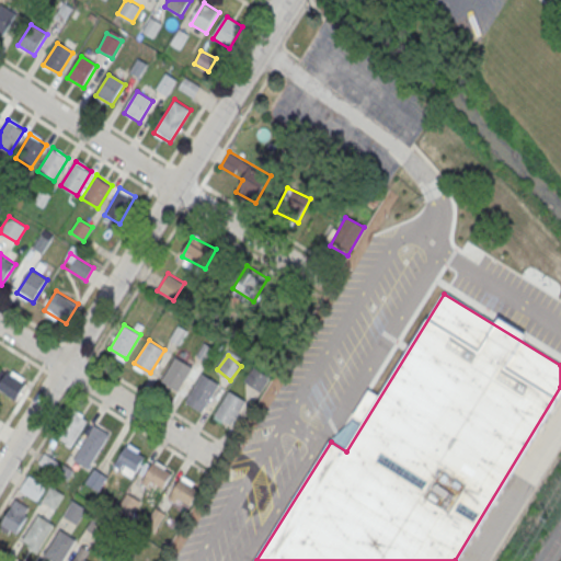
[(161,380),(175,357),(192,367),(176,390),(161,380)]
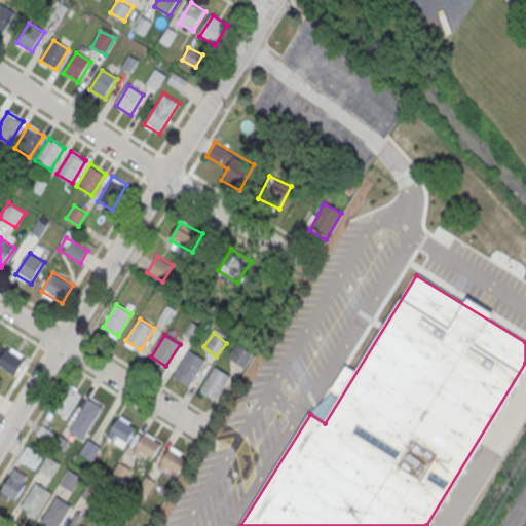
[(246,369),(253,354),(236,346),(229,361),(246,369)]
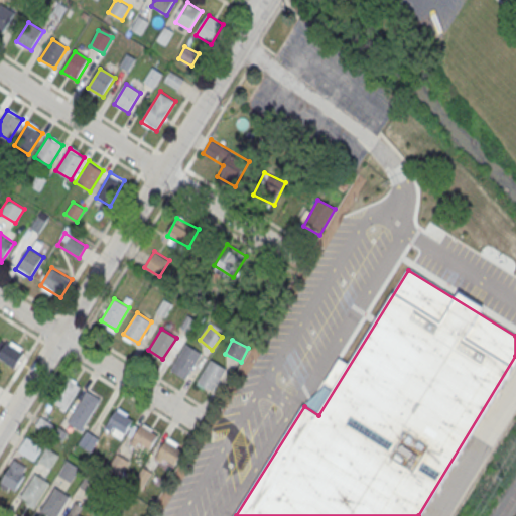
[(0,357),(0,351),(6,341),(24,353),(15,367),(0,357)]
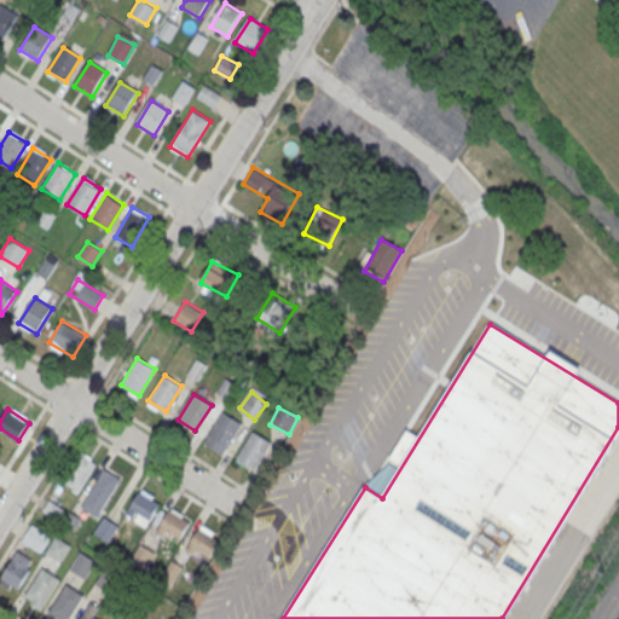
[(208,438),(224,412),(242,423),(226,449),(208,438)]
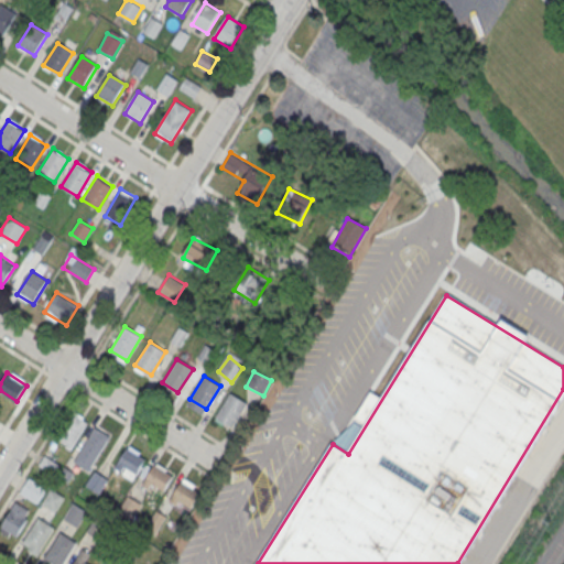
[(216,416),(231,393),(247,403),(232,426),(216,416)]
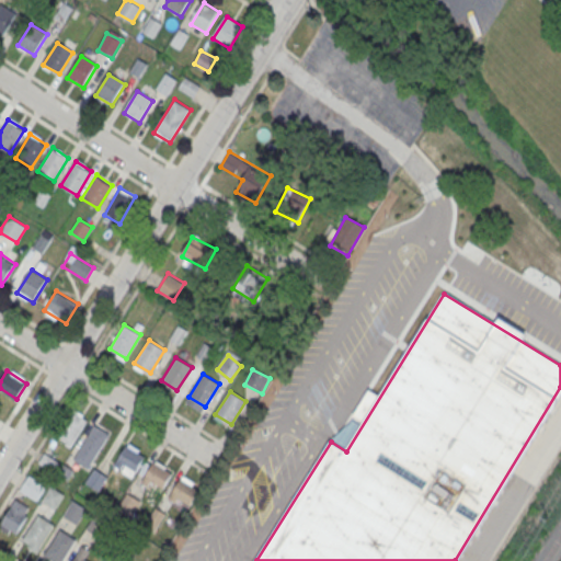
[(70,446),(88,419),(75,411),(57,438),(70,446)]
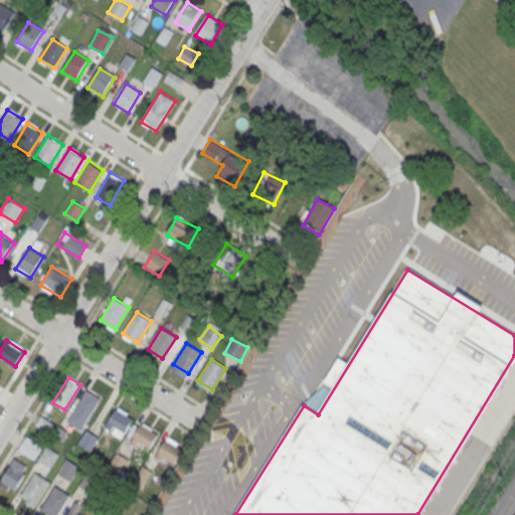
[(81,431),(101,397),(87,389),(67,422),(81,431)]
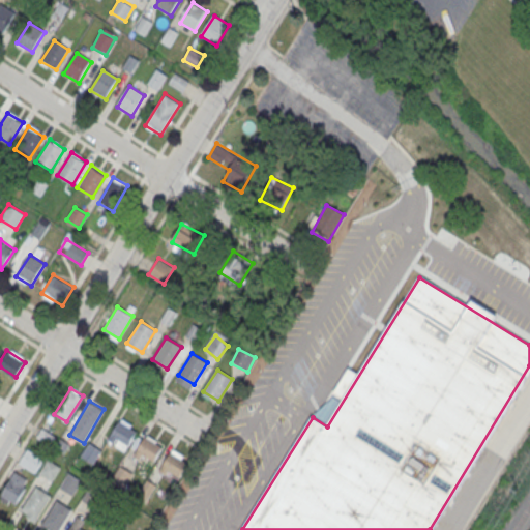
[(125,450),(138,430),(120,419),(108,441),(125,450)]
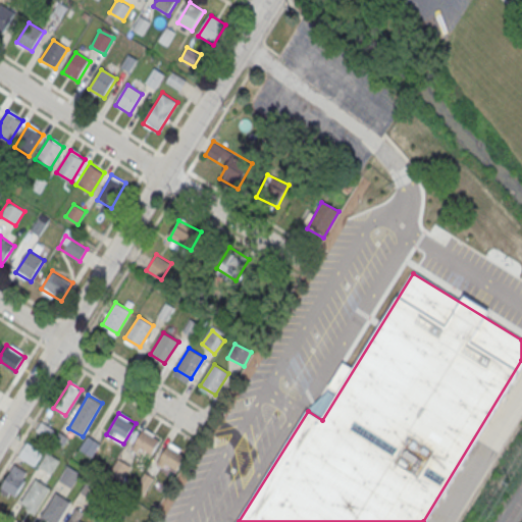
[(133,449),(149,459),(160,439),(144,429),(133,449)]
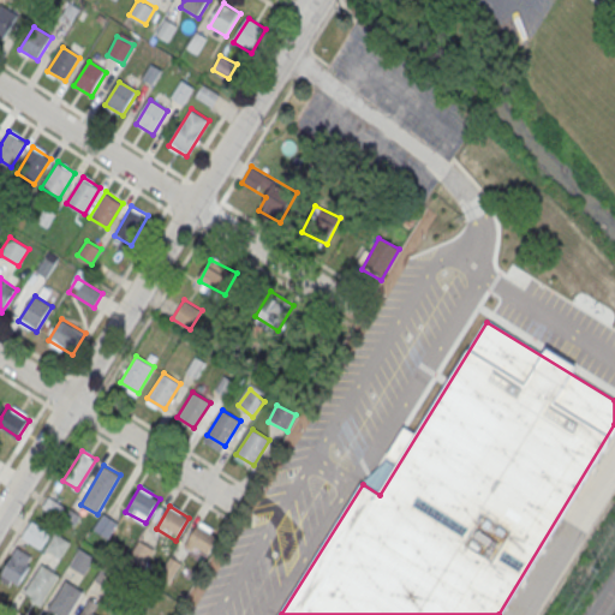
[(21,537),(40,549),(51,533),(31,520),(21,537)]
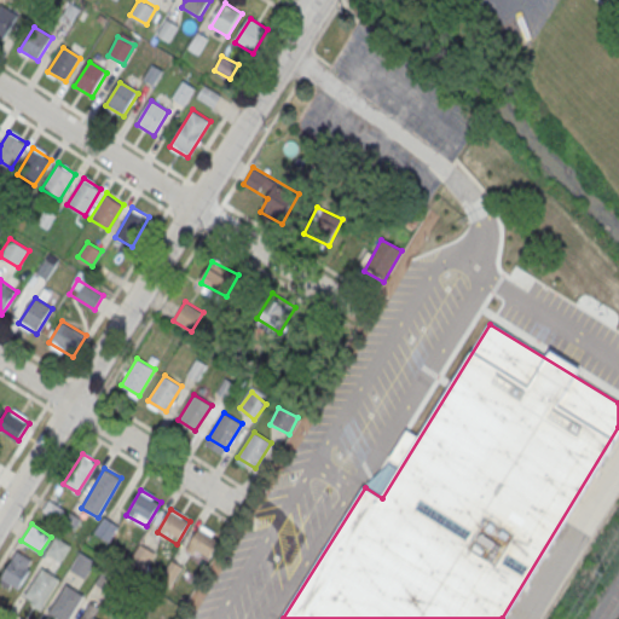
[(185,556),(208,568),(223,539),(200,528),(185,556)]
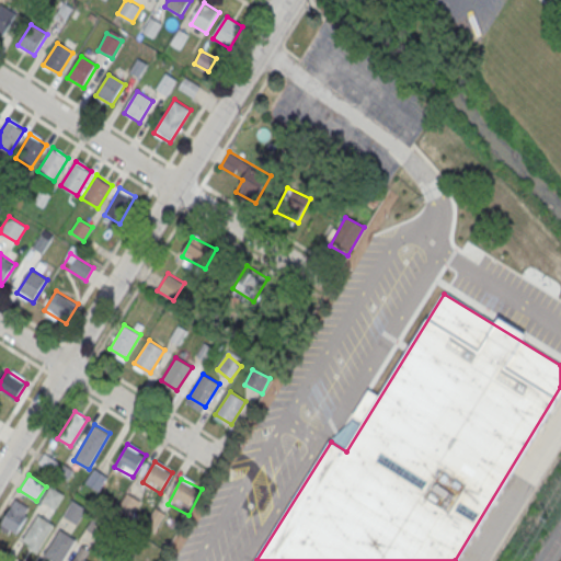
[(64,495),(49,487),(41,502),(55,510),(64,495)]
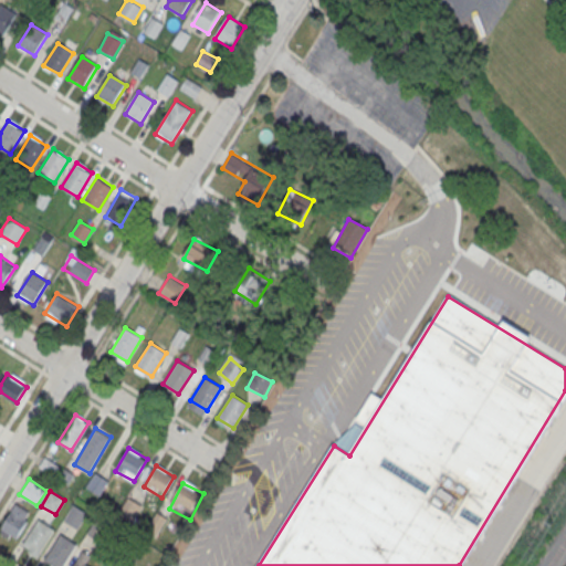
[(32,513),(14,502),(0,526),(0,531),(16,541),(32,513)]
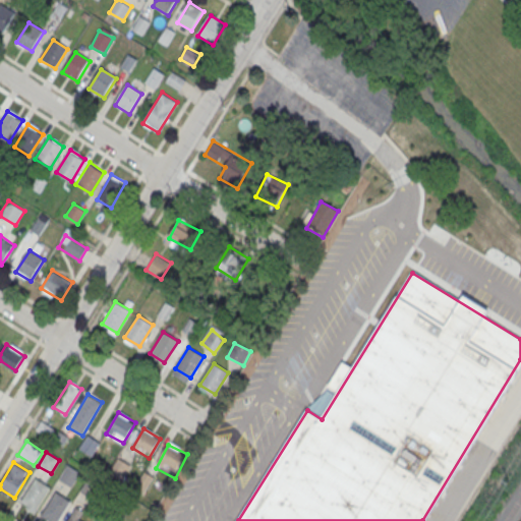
[(79,471),(66,464),(58,479),(72,486),(79,471)]
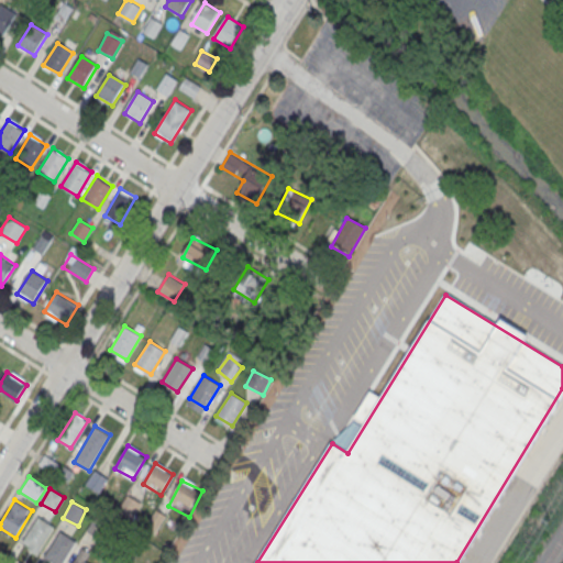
[(36,554),(55,528),(39,517),(20,542),(36,554)]
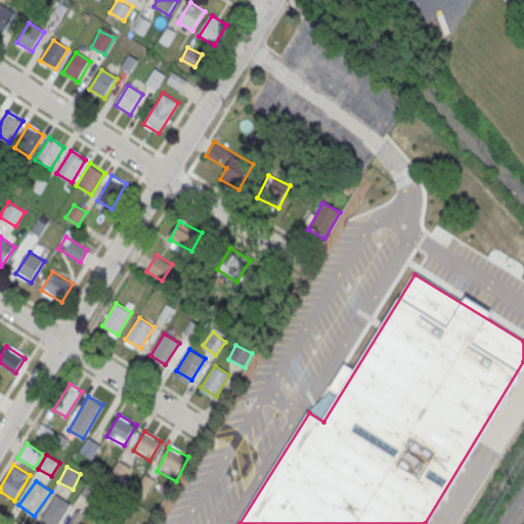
[(52,523),(42,517),(55,495),(71,505),(57,523),(52,523)]
